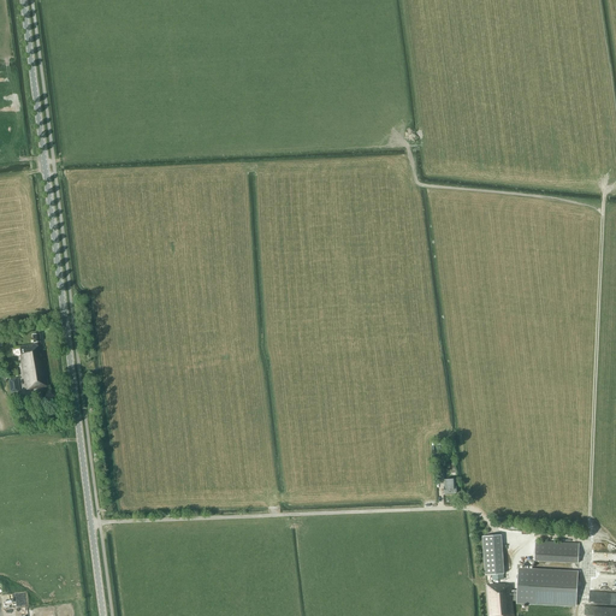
[(24,390),(49,386),(43,348),(41,349),(39,333),(33,335),(34,344),(19,347),(21,356),(19,356),(24,390)]
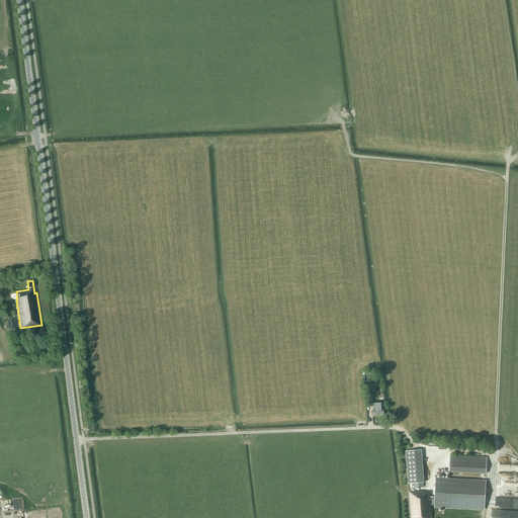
[(8,330),(16,329),(14,318),(6,319),(8,330)]
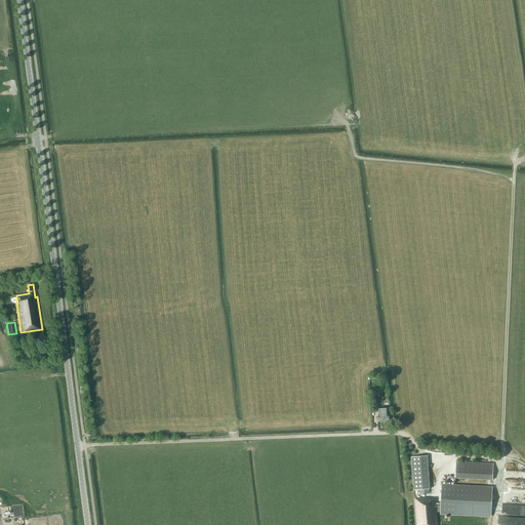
[(389,420),(389,414),(389,408),(378,409),(378,412),(378,421),(389,420)]
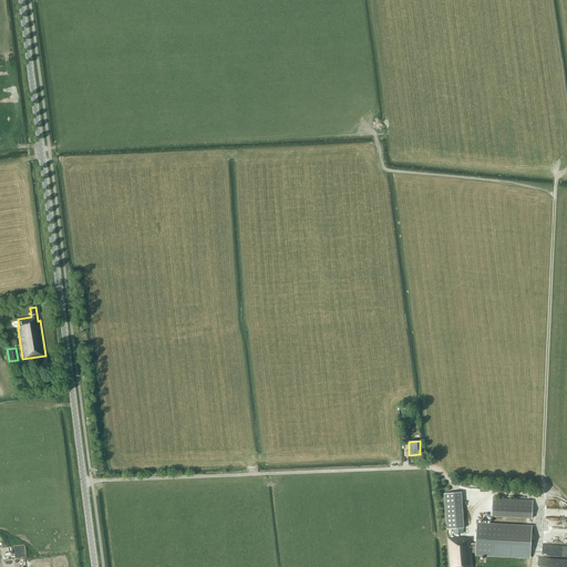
[(446,529),(464,528),(461,493),(444,494),(446,529)]
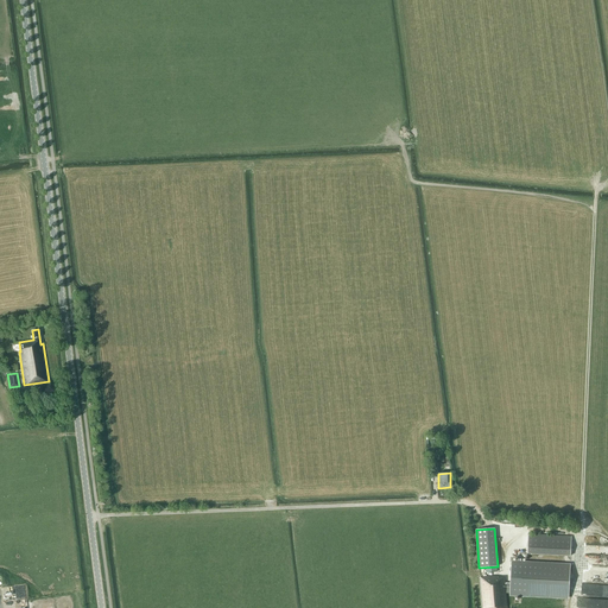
[(571,536),(529,533),(527,553),(570,556),(571,536)]
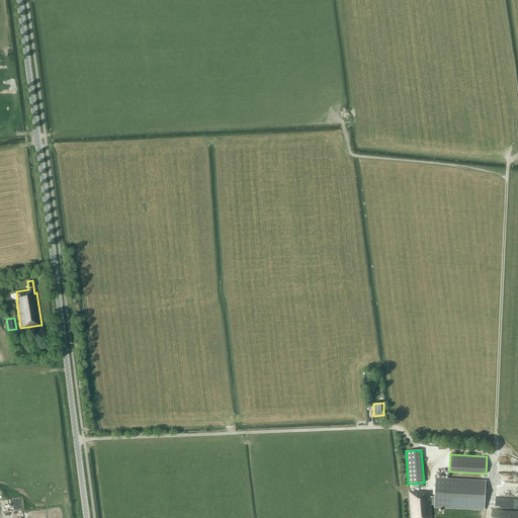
[(431,517),(431,505),(434,505),(434,508),(485,511),(486,481),(436,478),(435,497),(431,497),(430,492),(424,493),(424,491),(409,492),(411,517),(431,517)]
